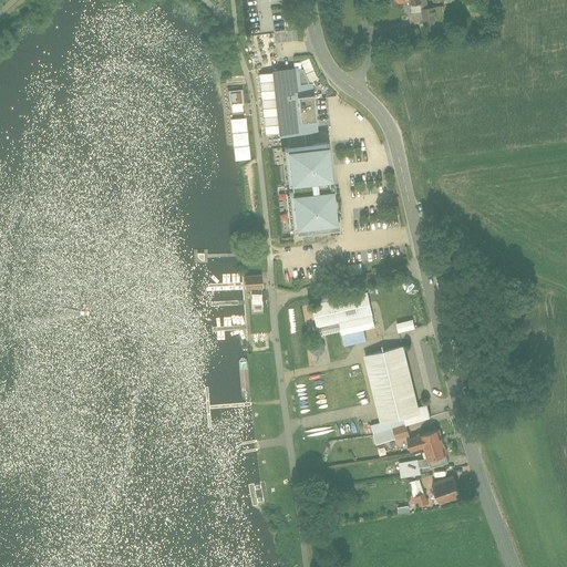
[(380,0),(381,6),(411,1),(412,9),(414,11),(423,10),(423,9),(421,0),(433,0),(434,2),(449,0),(380,0)]
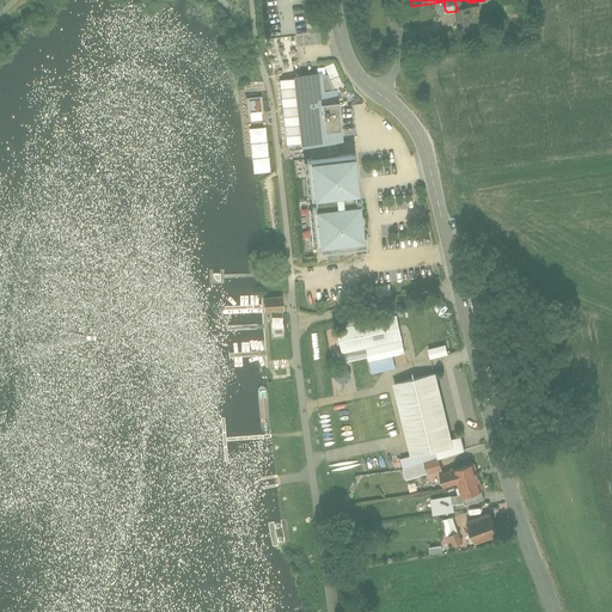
[(457,11),(459,28),(481,24),(478,6),(457,10),(457,11)]
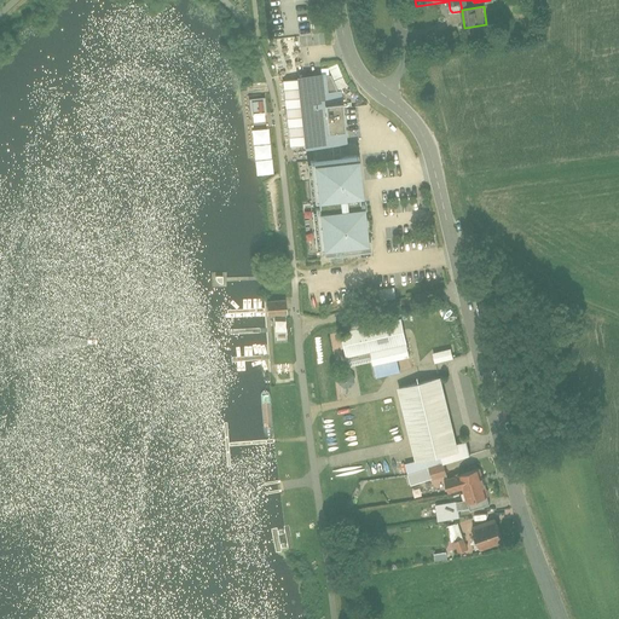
[(341,73),(299,77),(300,80),(285,81),(291,146),(307,144),(307,146),(320,145),(322,158),(345,156),(343,143),(348,143),(343,98),(341,73)]
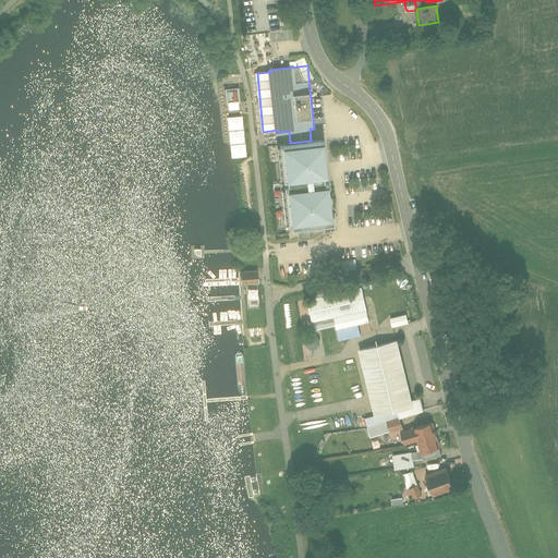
[(242,83),(221,84),(230,160),(251,156),(242,83)]
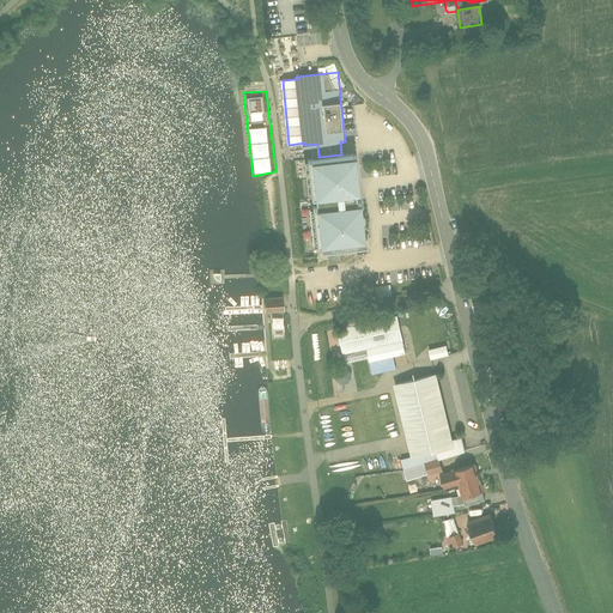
[(346,155),(341,155),(319,157),(310,158),(314,196),(337,194),(338,204),(315,206),(320,243),(364,238),(360,201),(357,201),(356,192),(359,192),(356,153),(346,155)]
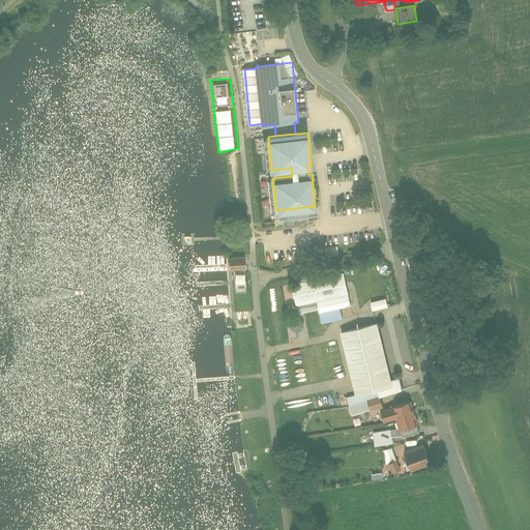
[(326,256),(340,256),(339,246),(325,246),(326,256)]
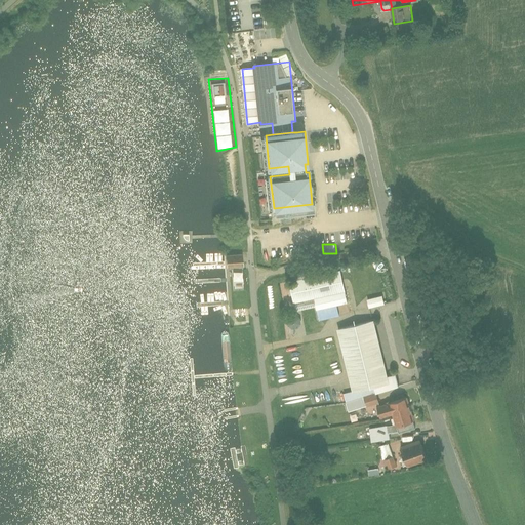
[(242,254),(229,255),(229,267),(242,266),(242,254)]
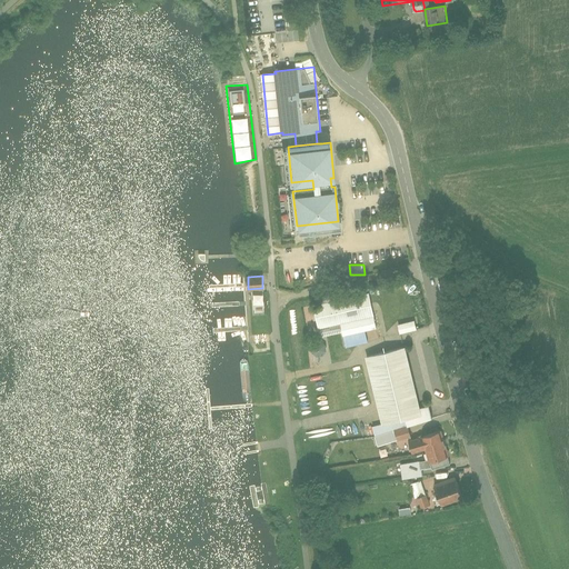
[(343,336),(366,331),(378,328),(375,316),(341,323),(343,336)]
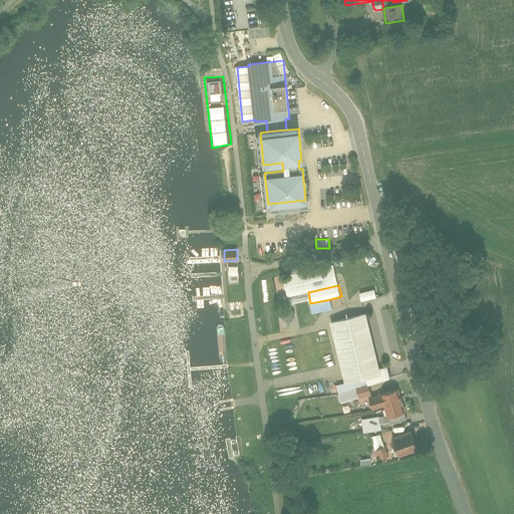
[(360,301),(363,300),(376,297),(374,289),(358,293),(360,301)]
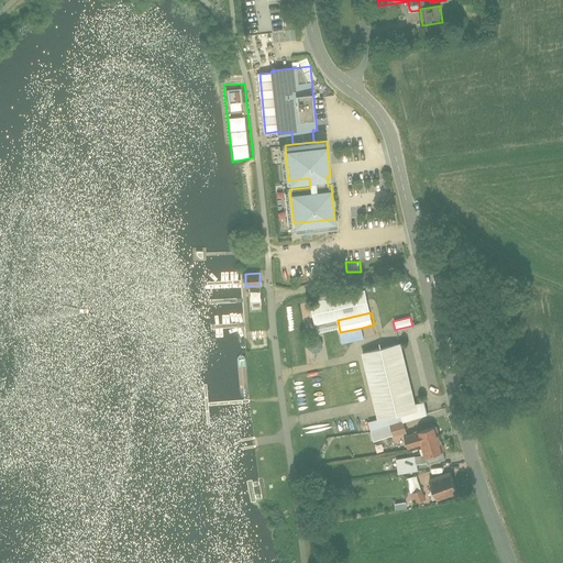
[(340,332),(343,344),(349,343),(364,339),(362,328),(340,332)]
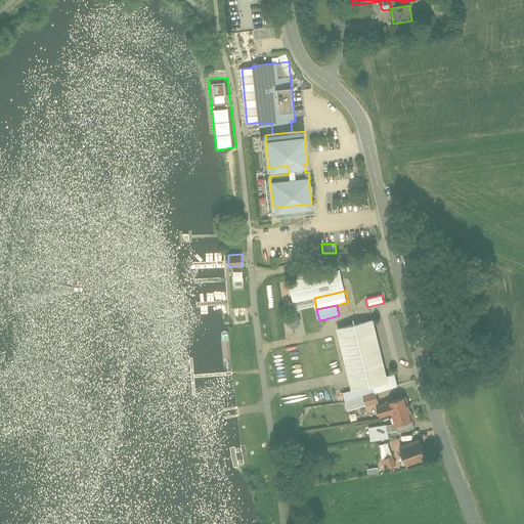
[(288,323),(291,328),(296,328),(299,324),(299,319),(296,316),(292,316),(288,319),(288,323)]
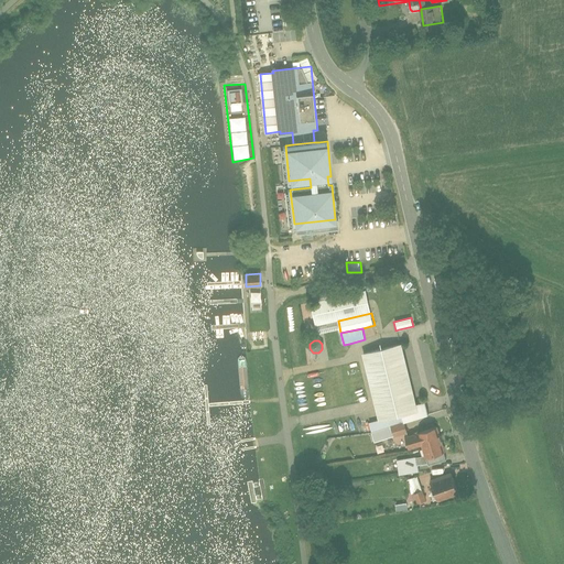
[(401,344),(364,353),(380,419),(419,409),(416,403),(401,344)]
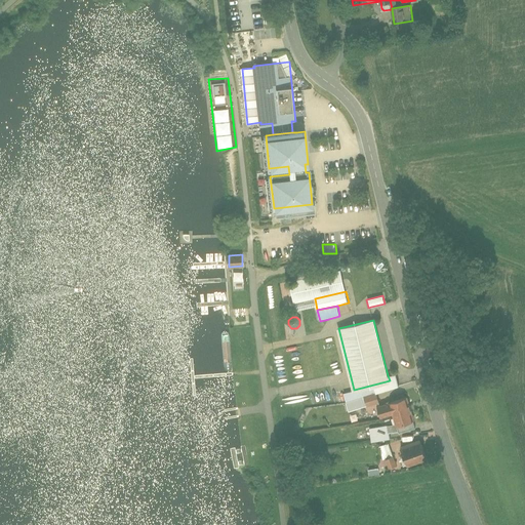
[(390,380),(354,390),(345,393),(347,400),(377,392),(399,385),(396,373),(388,375),(390,380)]
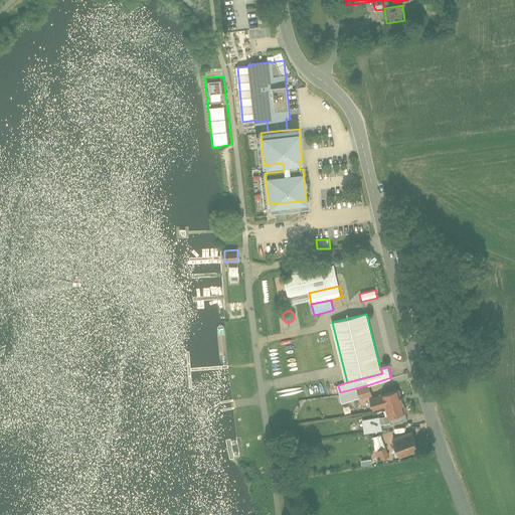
[(340,392),(342,402),(373,394),(370,384),(340,392)]
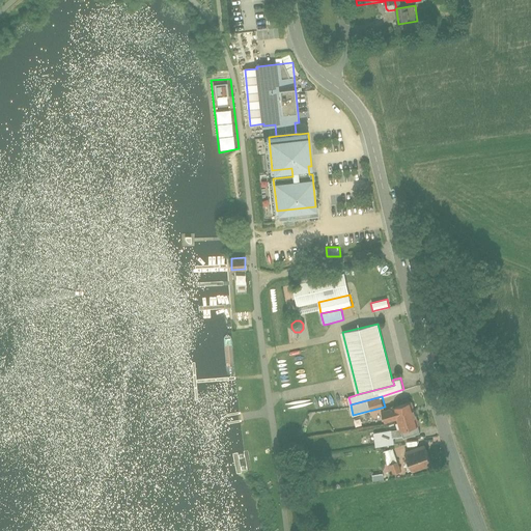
[(411,402),(382,411),(385,420),(397,417),(403,438),(420,432),(411,402)]
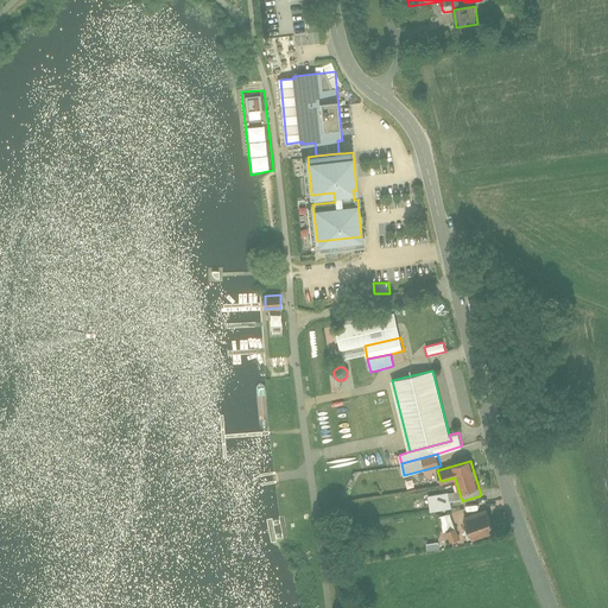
[(428,495),(430,512),(453,508),(451,501),(460,500),(458,491),(428,495)]
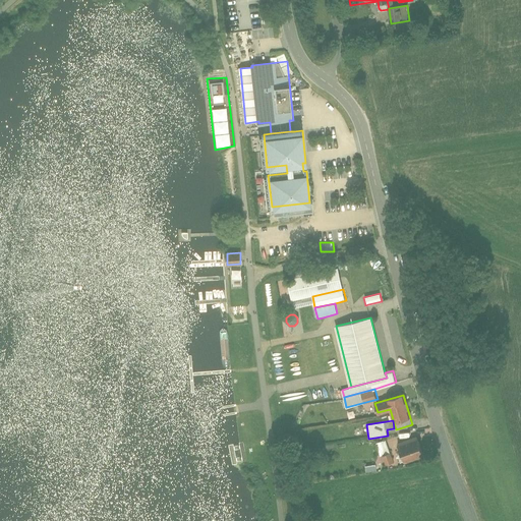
[(417,435),(397,442),(404,462),(424,455),(417,435)]
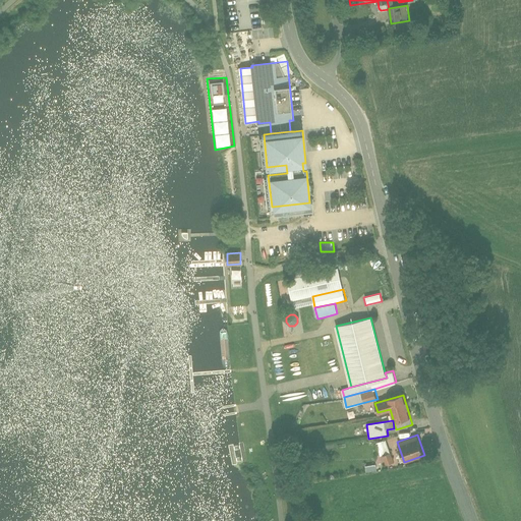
[(386,440),(380,442),(384,454),(390,452),(386,440)]
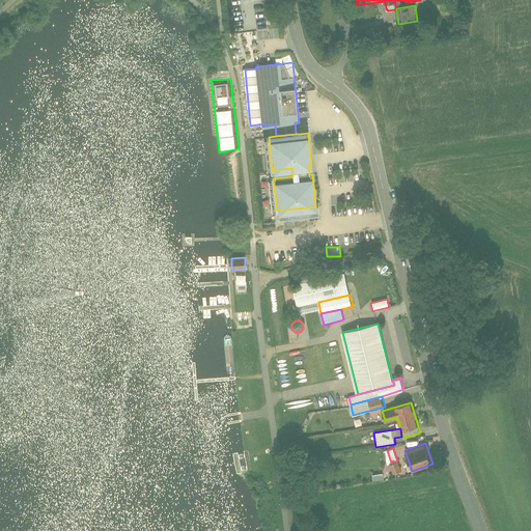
[(384,472),(392,470),(394,474),(401,472),(397,460),(382,466),(384,472)]
